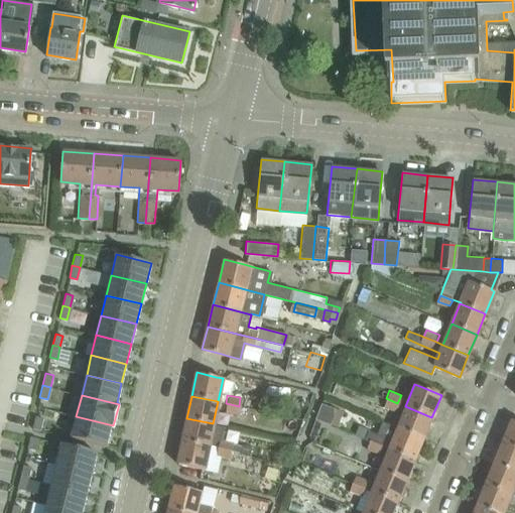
[(386,398),(383,406),(394,411),(397,404),(397,403),(386,398)]
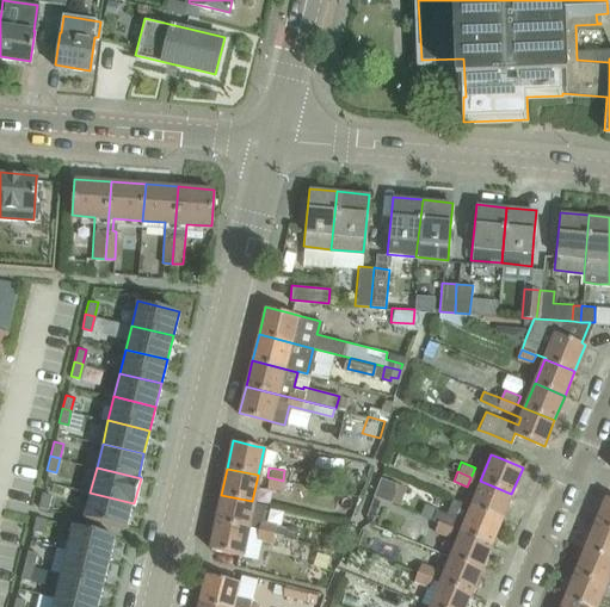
[(281,490),(283,481),(267,477),(265,488),(281,490)]
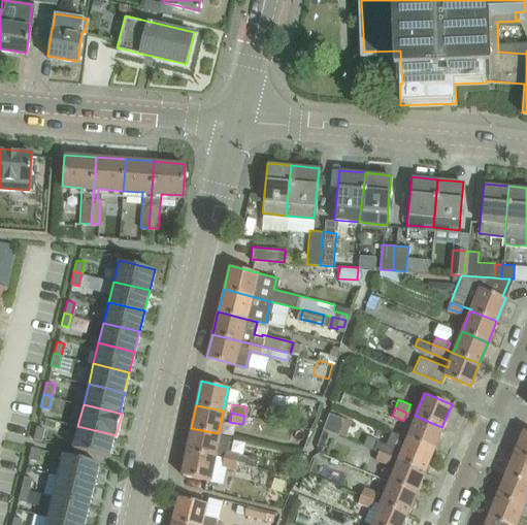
[(325,414),(321,429),(343,436),(349,421),(325,414)]
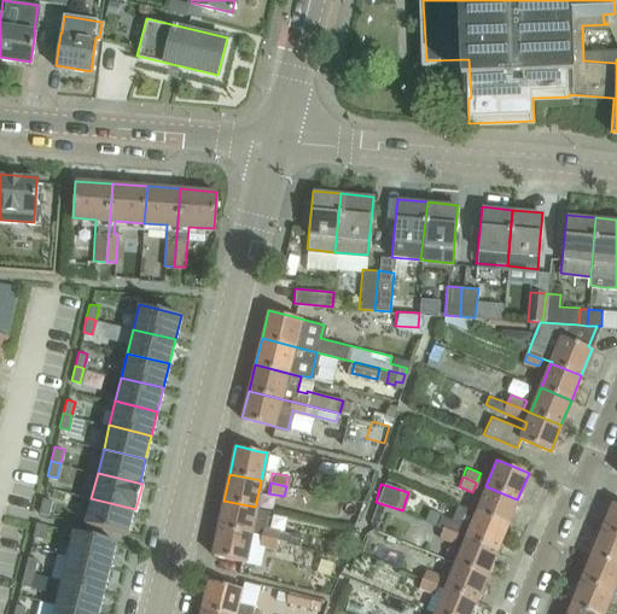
[(481,498),(476,513),(507,525),(507,524),(517,500),(485,486),(481,498)]
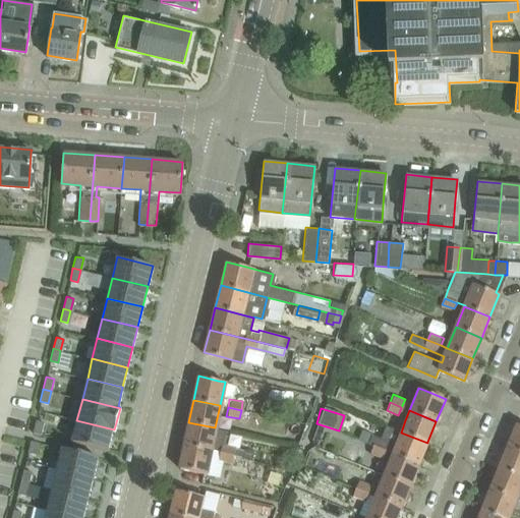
[(33,432),(41,434),(43,421),(36,419),(33,432)]
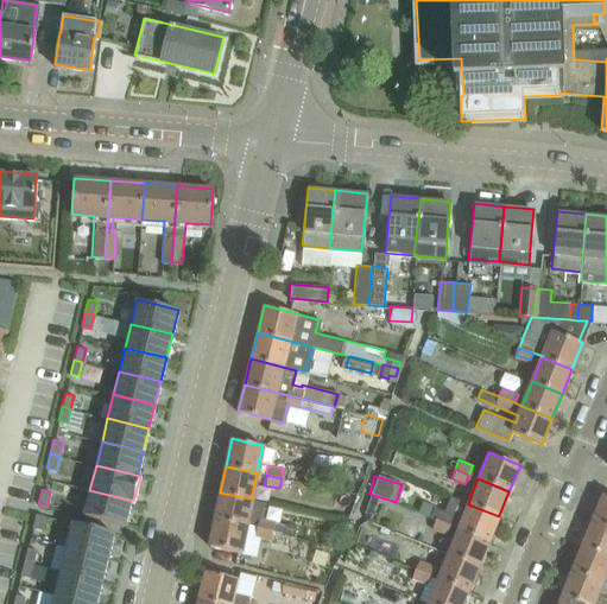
[(125,525),(131,501),(133,502),(133,501),(89,490),(83,514),(125,525)]
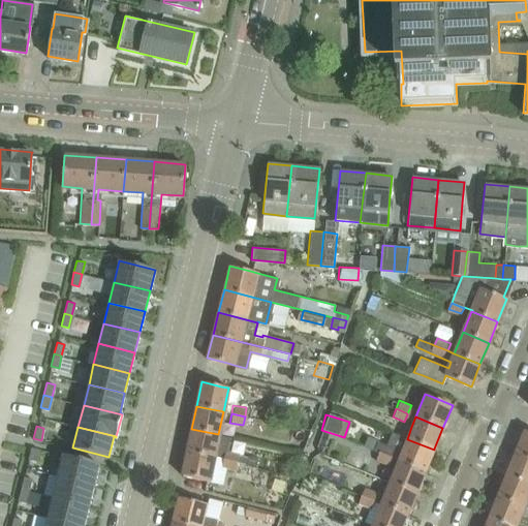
[(191,429),(187,452),(214,457),(216,447),(218,434),(191,429)]
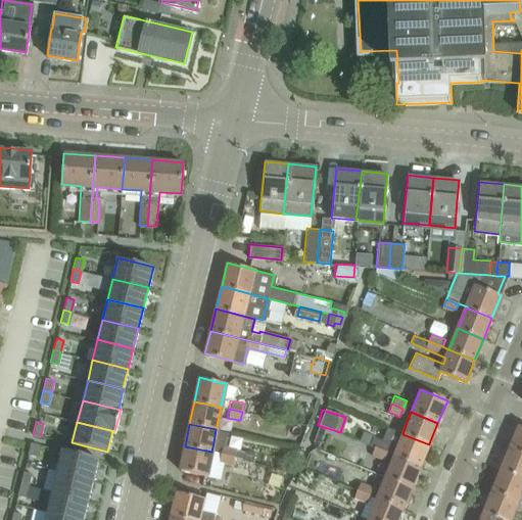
[(521,426),(518,425),(510,446),(521,452),(521,426)]
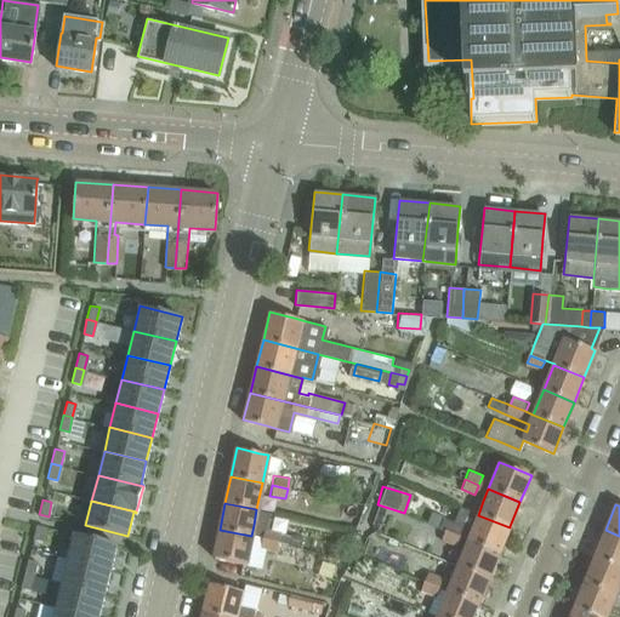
[(442,516),(438,527),(444,531),(459,536),(467,540),(499,553),(510,527),(478,515),(459,507),(453,520),(442,516)]
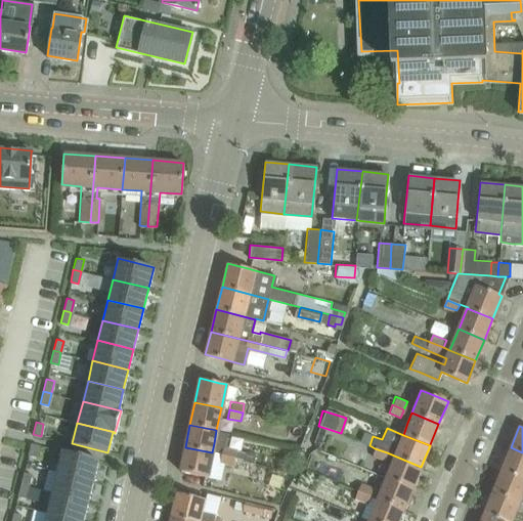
[(36,457),(38,444),(31,442),(28,454),(36,457)]
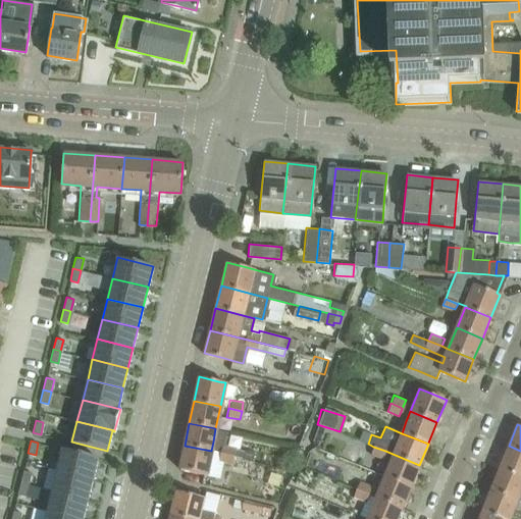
[(221,444),(219,453),(232,455),(235,447),(221,444)]
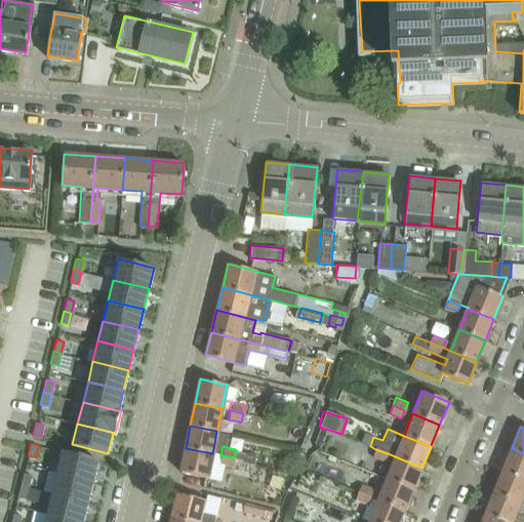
[(186,448),(180,471),(201,475),(207,477),(212,453),(186,448)]
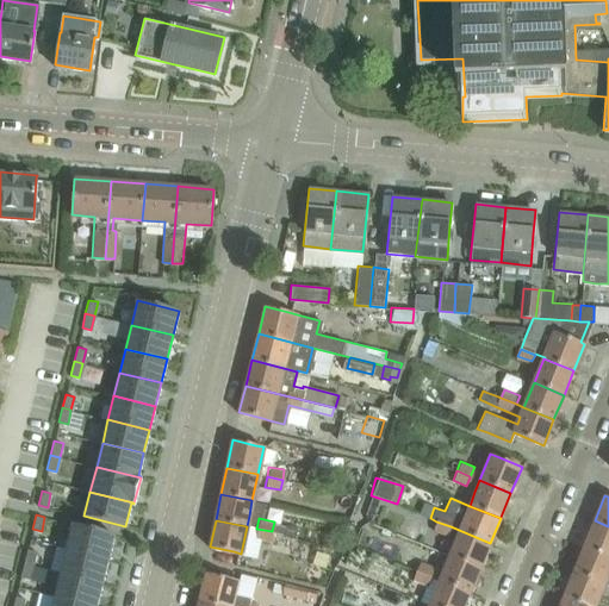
[(584,547),(583,549),(608,558),(608,526),(595,520),(594,523),(588,537),(584,547)]
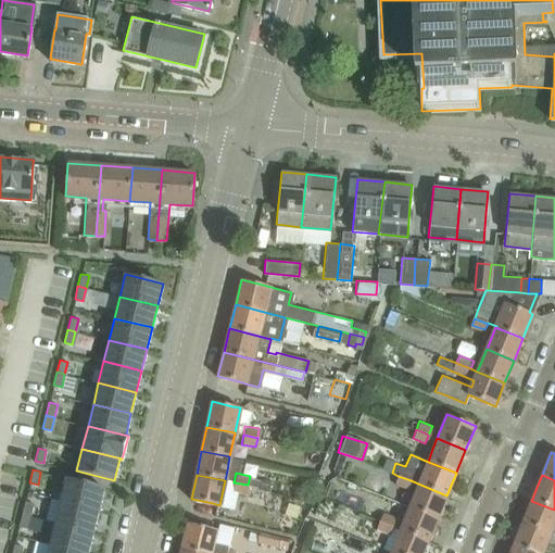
[(398,476),(394,484),(407,489),(411,480),(398,476)]
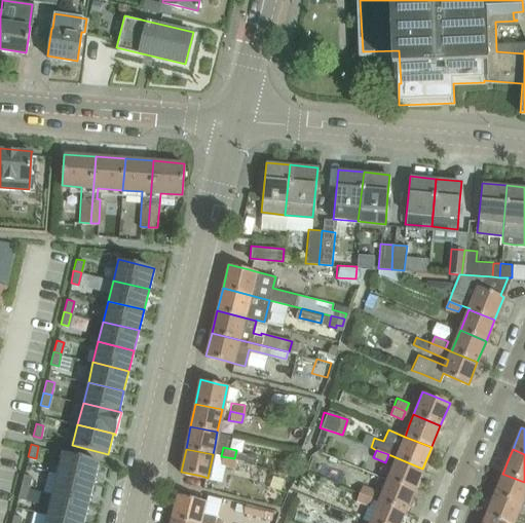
[(94,482),(99,460),(63,452),(58,473),(94,482)]
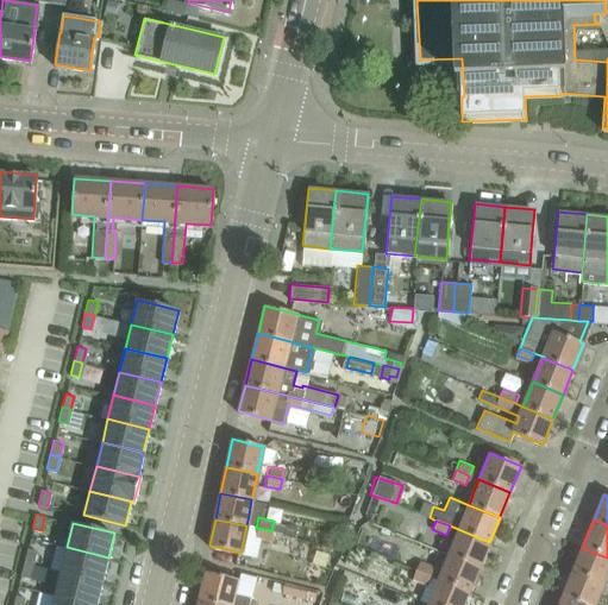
[(269,540),(271,530),(256,528),(254,536),(269,540)]
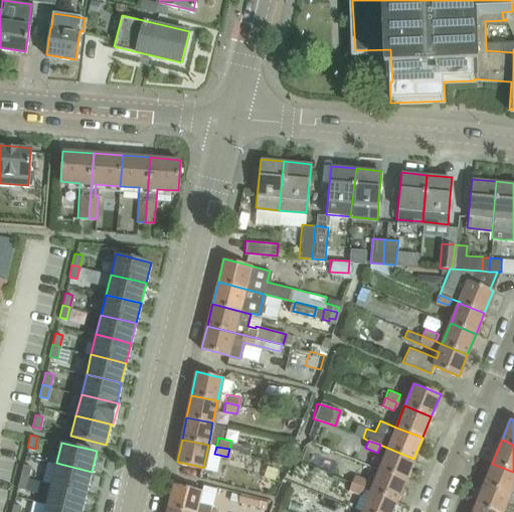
[(387,448),(379,468),(405,479),(413,459),(387,448)]
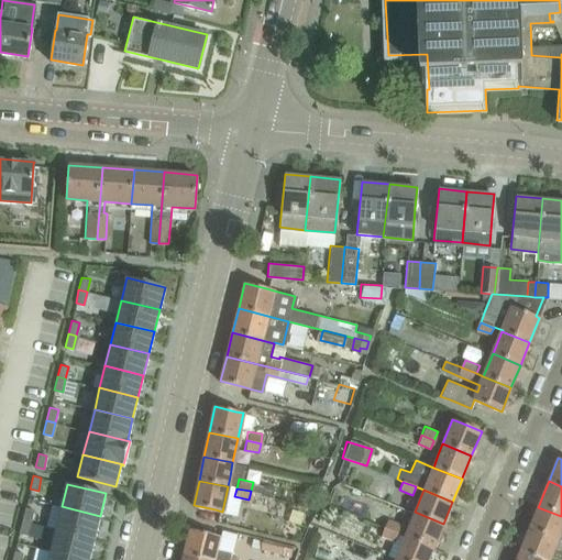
[(95,538),(100,516),(62,506),(56,528),(95,538)]
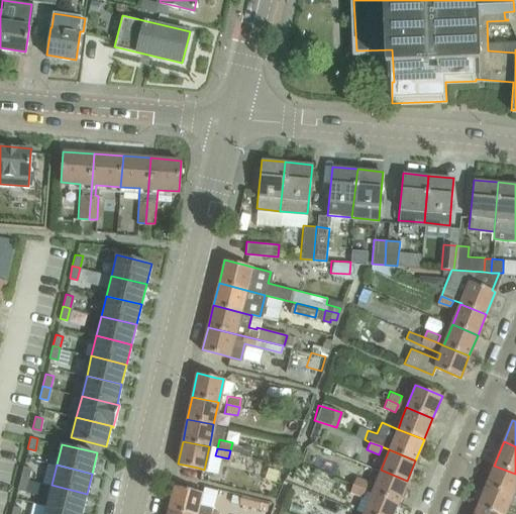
[(23,466),(20,477),(27,479),(30,467),(23,466)]
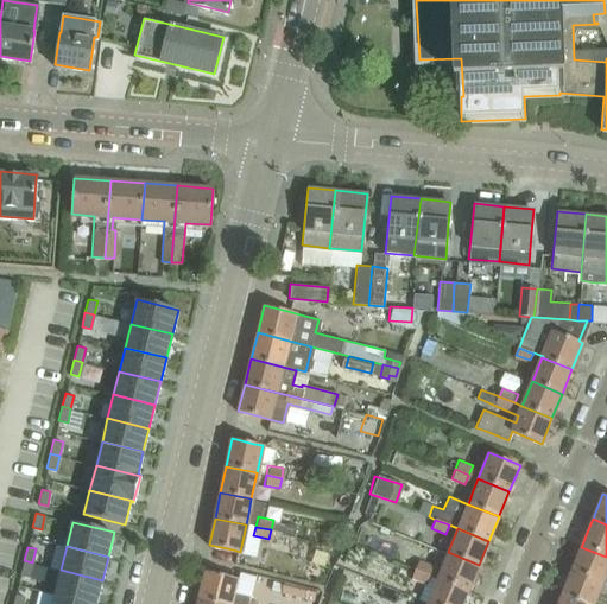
[(606,557),(581,547),(571,571),(600,583),(606,585),(606,571),(605,570),(606,565),(606,557)]
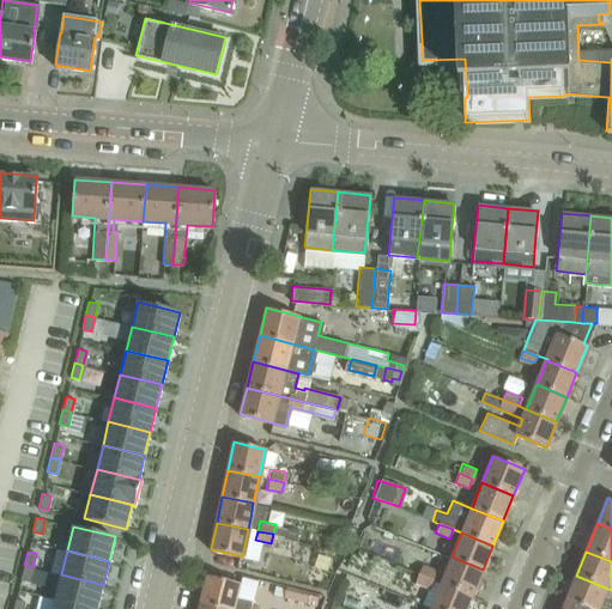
[(452,556),(441,583),(472,595),(483,570),(452,556)]
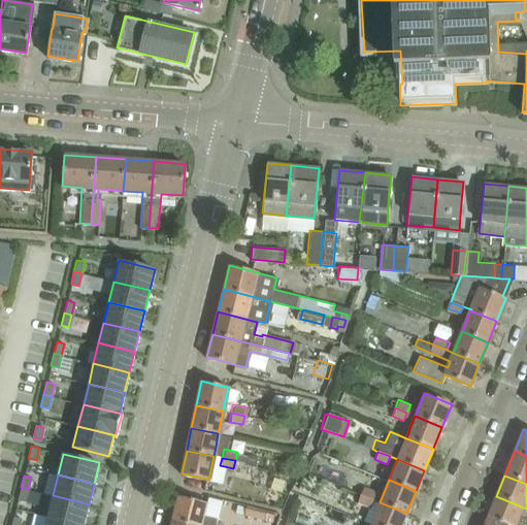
[(360,493),(359,493),(372,498),(375,491),(362,486),(360,493)]
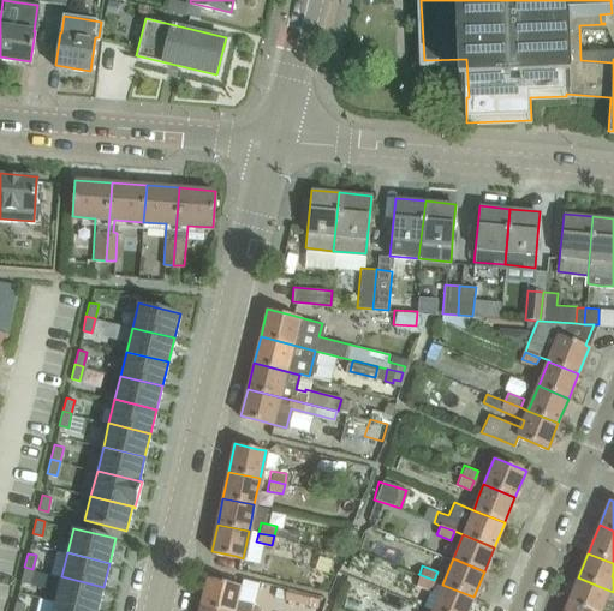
[(30,583),(33,569),(24,567),(21,581),(30,583)]
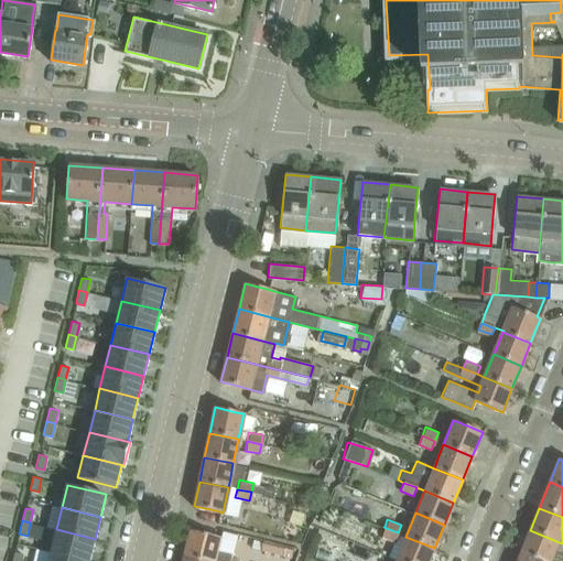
[(383,527),(380,536),(393,540),(387,554),(397,559),(402,560),(429,560),(434,548),(405,537),(398,532),(383,527)]
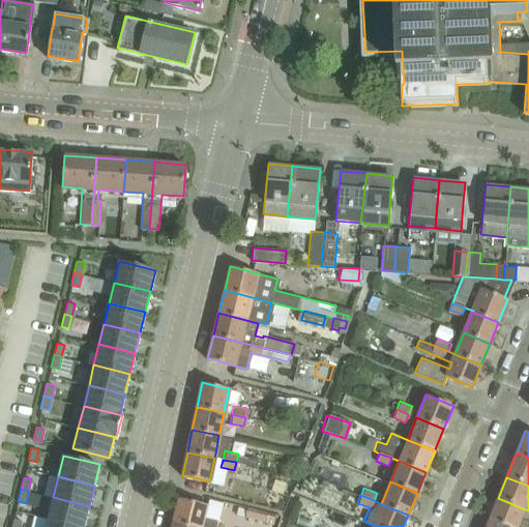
[(84,526),(89,506),(53,497),(48,518),(84,526)]
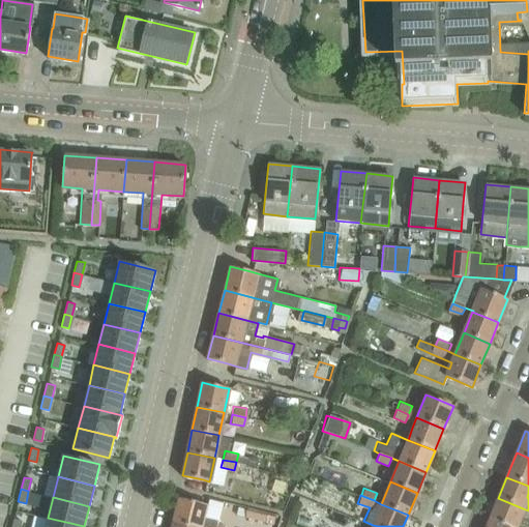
[(179,498),(173,522),(195,526),(223,526),(224,526),(210,523),(212,519),(204,517),(207,505),(206,505),(199,503),(179,498)]
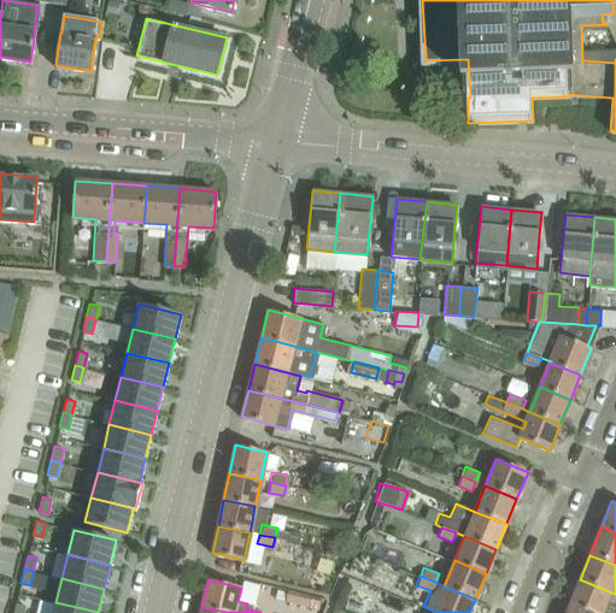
[(570,602),(569,605),(590,612),(599,612),(609,591),(580,579),(570,602)]
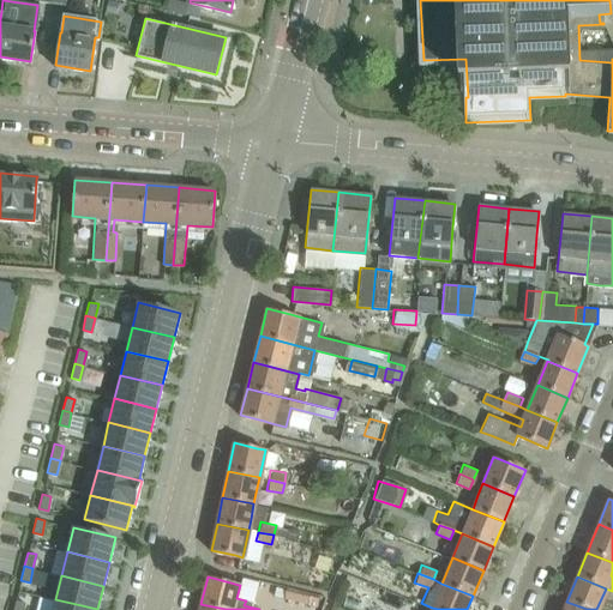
[(317,607),(319,596),(287,587),(284,598),(317,607)]
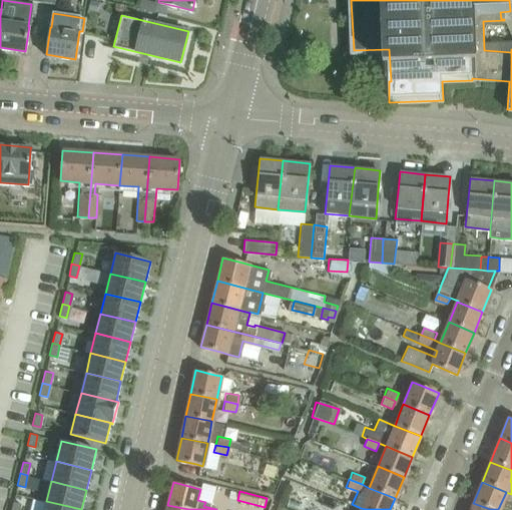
[(13,501),(10,509),(18,509),(20,503),(13,501)]
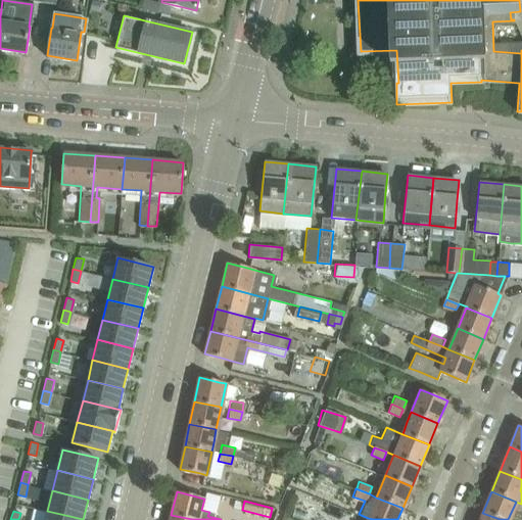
[(82,519),(83,519),(47,511),(44,519),(82,519)]
